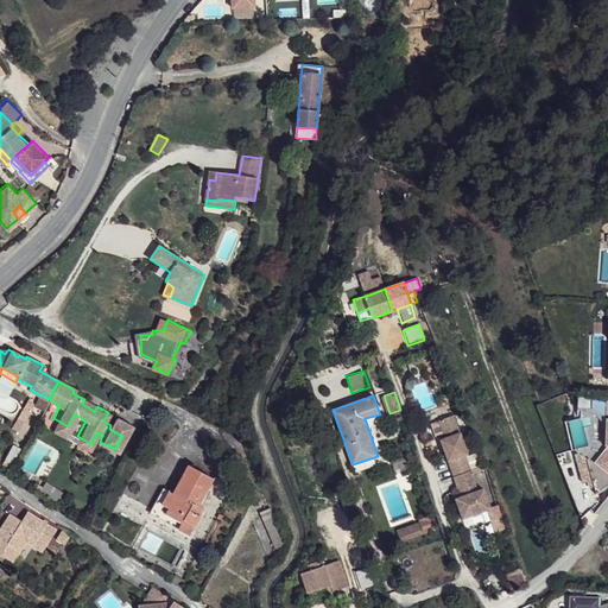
[(33,404),(30,397),(24,409),(30,411),(33,404)]
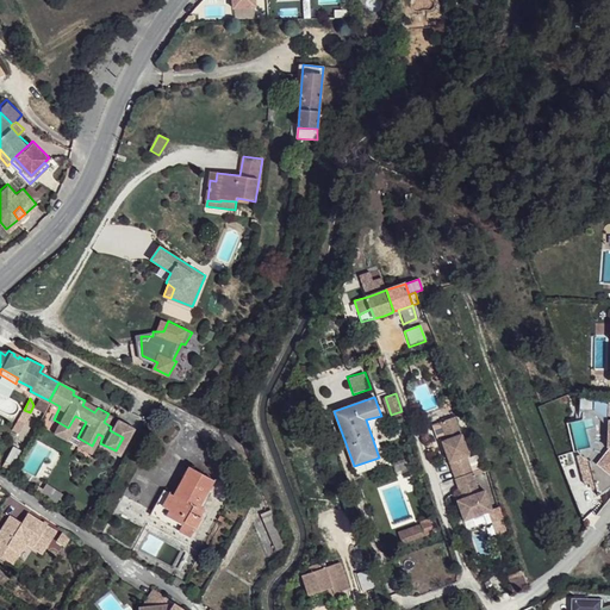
[(85,400),(82,405),(94,412),(98,408),(85,400)]
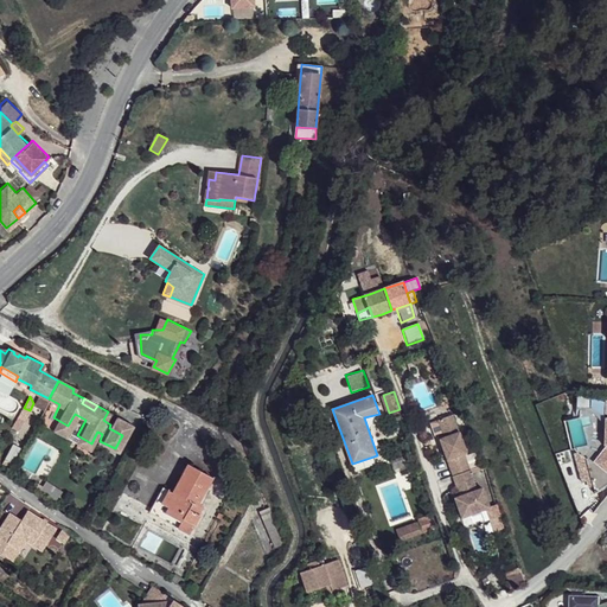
[(24,408),(18,417),(24,421),(30,410),(24,408)]
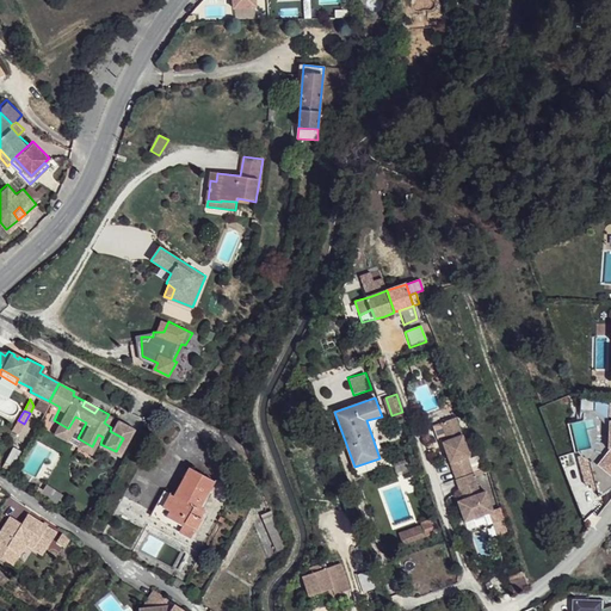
[(446,445),(464,439),(456,415),(443,420),(448,434),(450,440),(445,442),(446,445)]
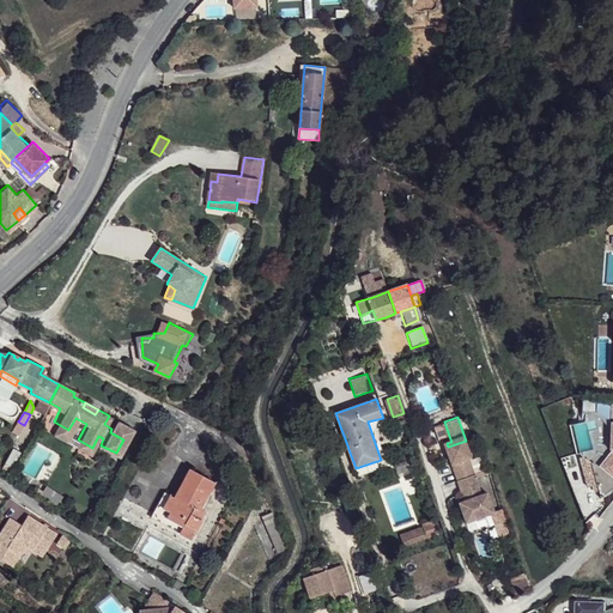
[(111,429),(110,432),(123,439),(129,426),(116,420),(113,428),(111,429)]
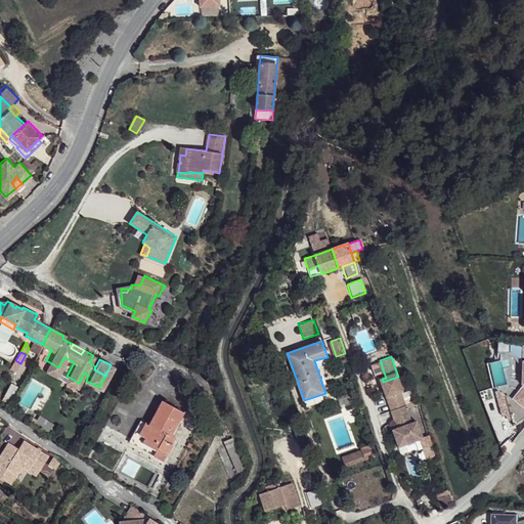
[(42,368),(55,375),(58,367),(46,360),(42,368)]
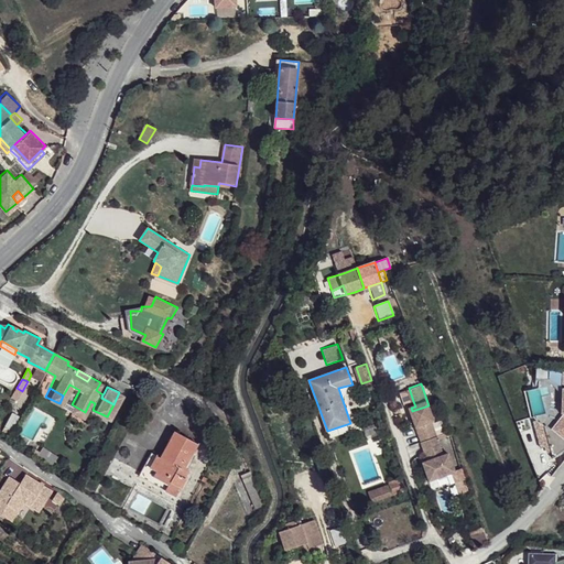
[(563,403),(548,423),(563,436),(563,403)]
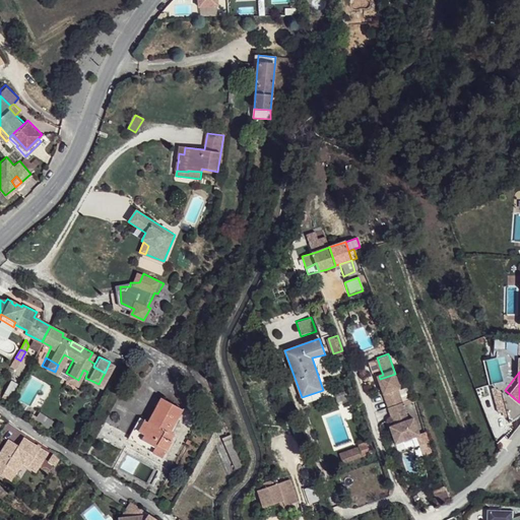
[(63,377),(76,384),(78,380),(66,373),(63,377)]
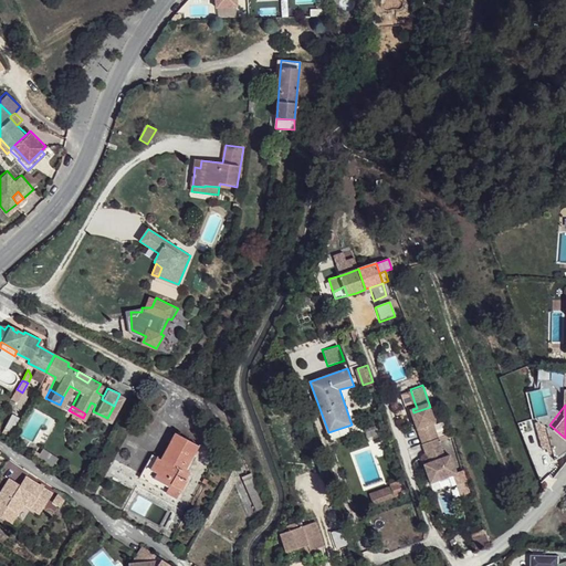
[(435,420),(430,407),(413,412),(423,440),(437,436),(431,421),(435,420)]
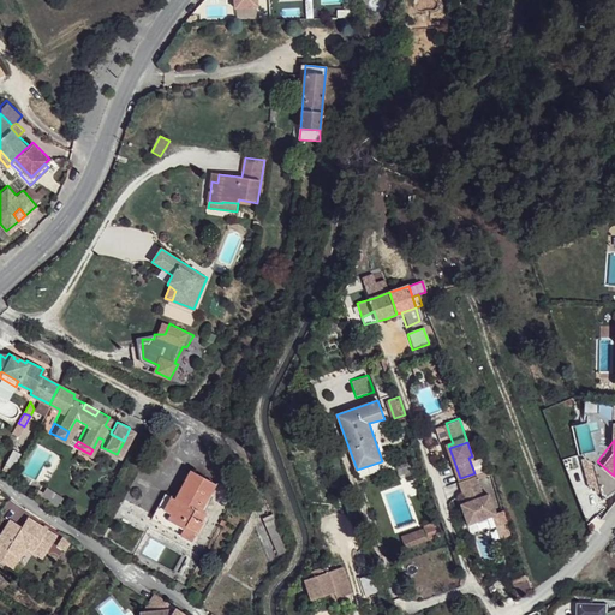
[(490,475),(488,469),(475,473),(476,479),(490,475)]
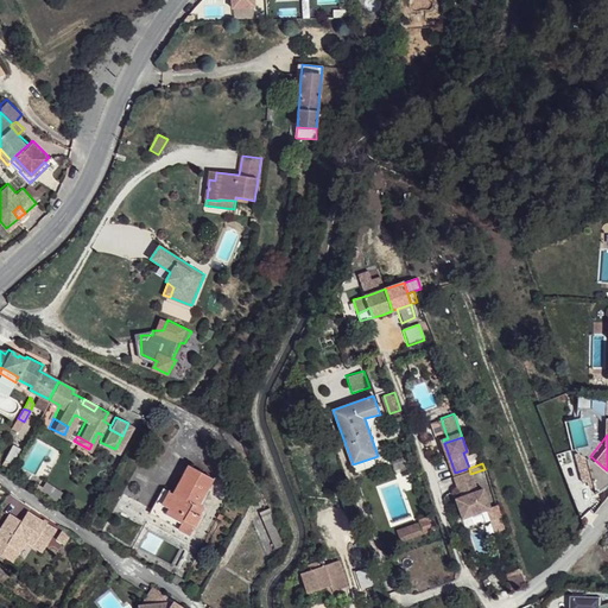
[(211,479),(187,466),(172,494),(168,492),(160,506),(169,510),(165,515),(181,524),(182,521),(194,527),(200,515),(194,513),(211,479)]
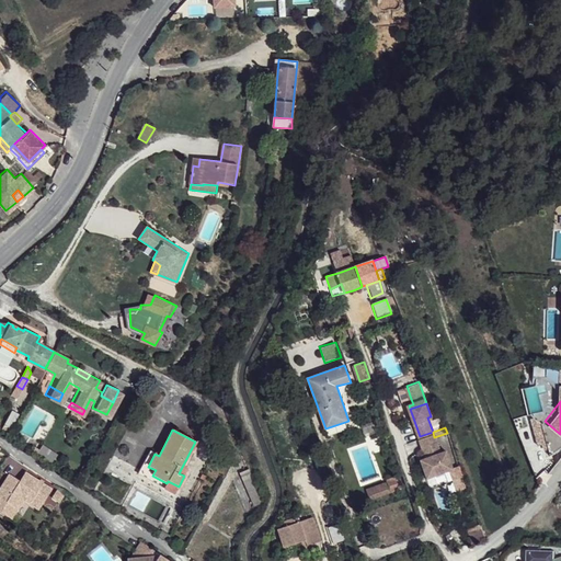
[(433,432),(420,436),(424,449),(430,448),(432,455),(426,457),(421,458),(427,477),(449,469),(453,468),(446,450),(442,451),(438,443),(437,443),(434,437),(433,432)]
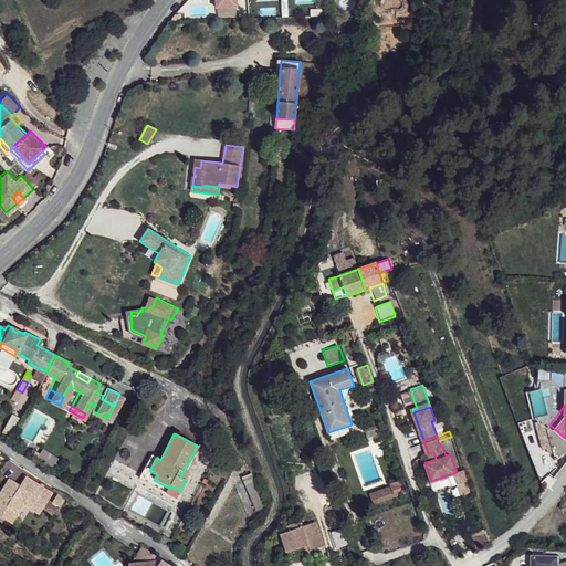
[(150,483),(154,480),(157,474),(149,471),(156,458),(150,454),(138,477),(146,481),(150,483)]
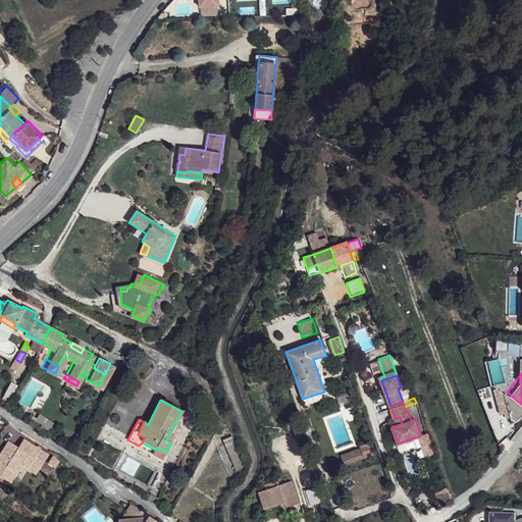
[(427,433),(421,435),(418,436),(426,459),(435,456),(427,433)]
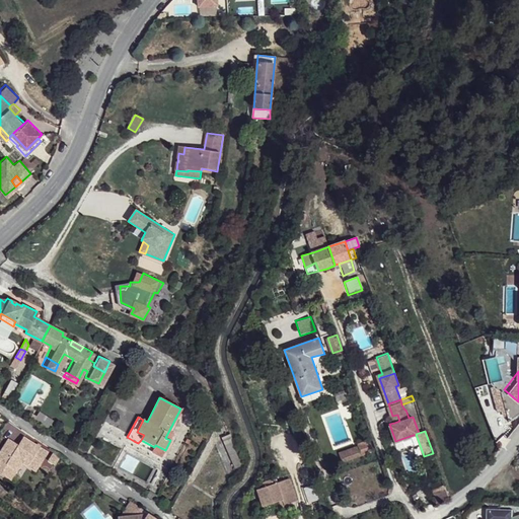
[(18,443),(15,441),(12,445),(6,441),(0,450),(0,471),(10,478),(21,461),(27,465),(30,460),(39,465),(48,452),(23,436),(18,443)]
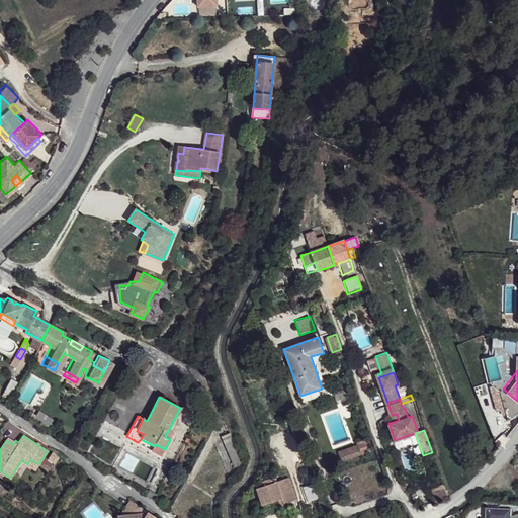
[(9,436),(6,440),(12,444),(15,440),(9,436)]
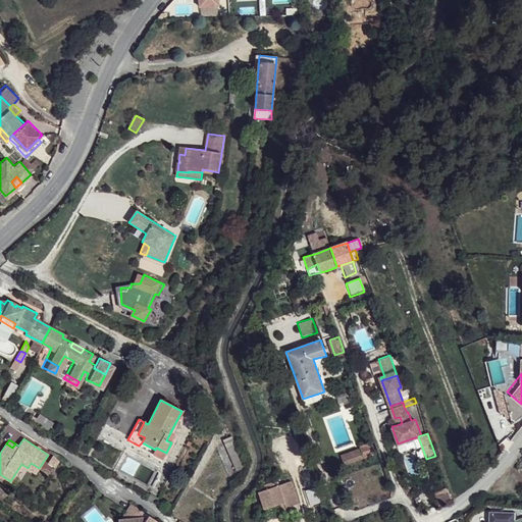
[(142,442),(139,446),(163,459),(166,453),(156,448),(155,450),(142,442)]
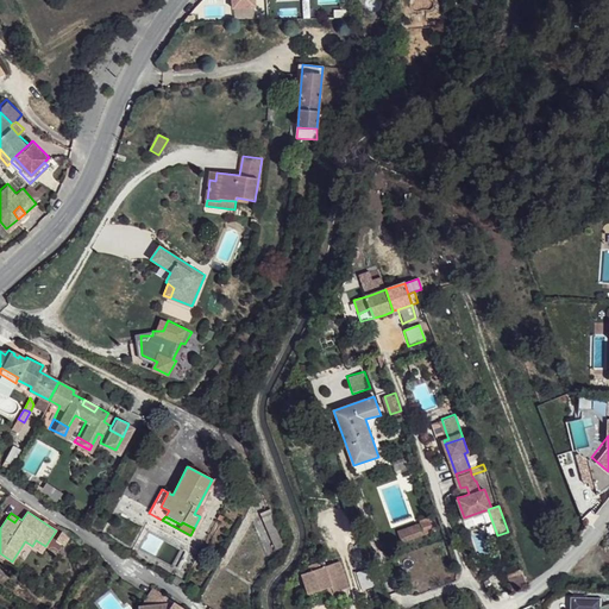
[(272,518),(263,522),(274,548),(284,544),(277,528),(272,518)]
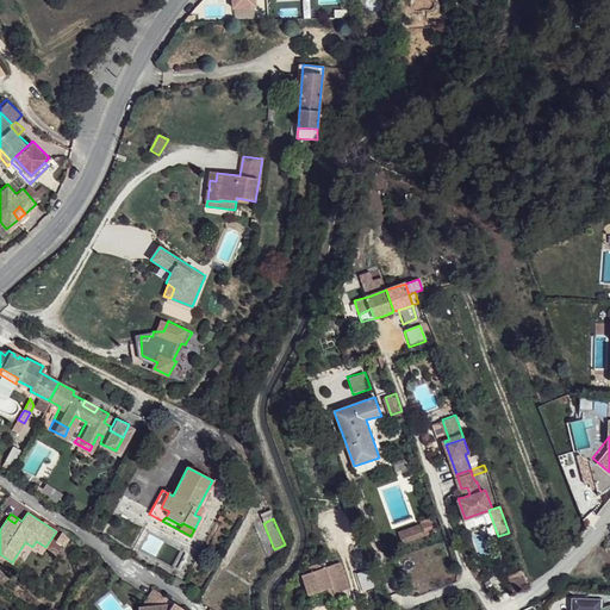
[(421,524),(424,535),(435,531),(430,520),(421,522),(421,524)]
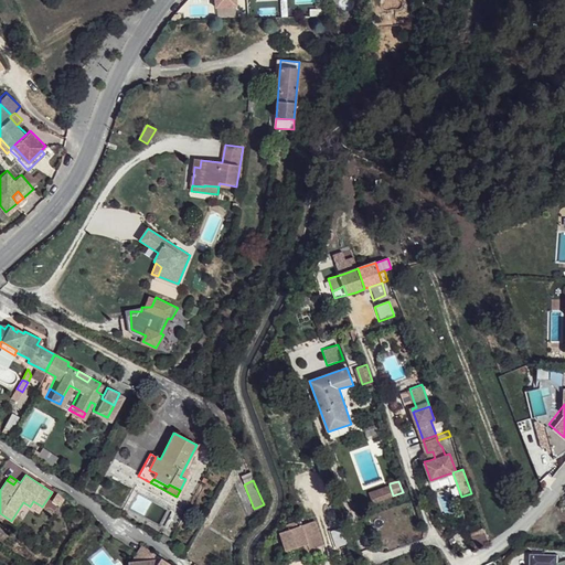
[(369,492),(372,503),(393,496),(390,486),(369,492)]
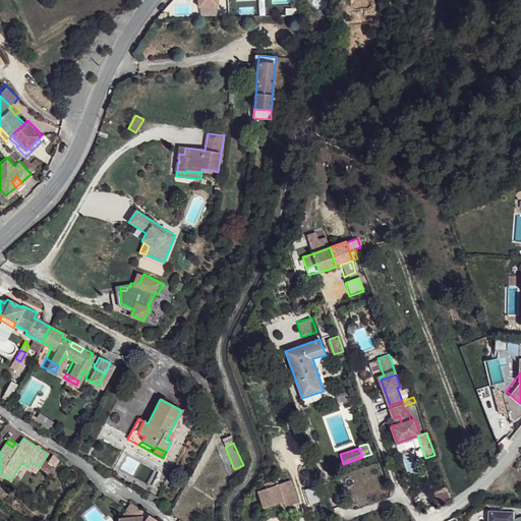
[(31,462),(27,467),(36,472),(39,467),(31,462)]
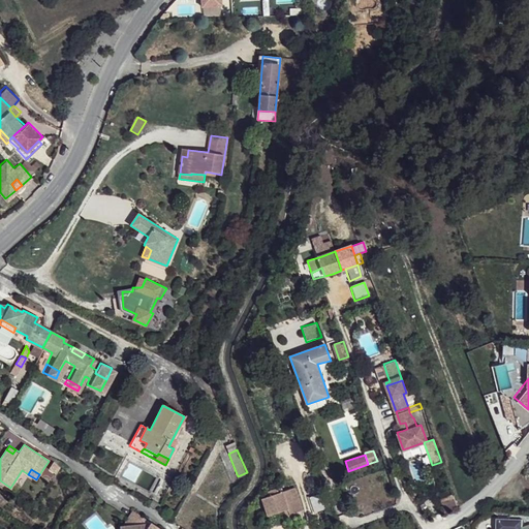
[(280,487),(268,491),(269,493),(269,496),(282,491),(280,487)]
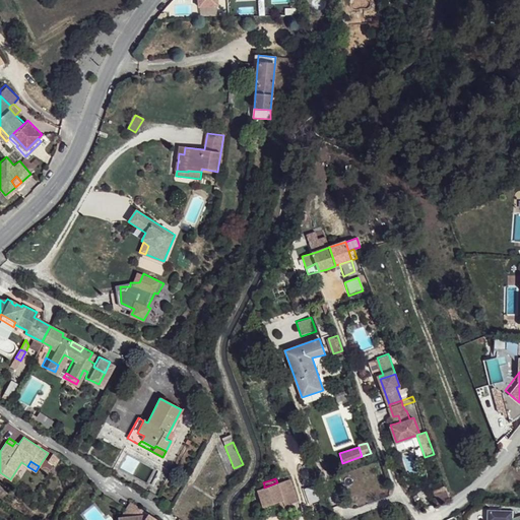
[(289,478),(277,482),(283,501),(282,501),(284,506),(298,501),(289,478)]
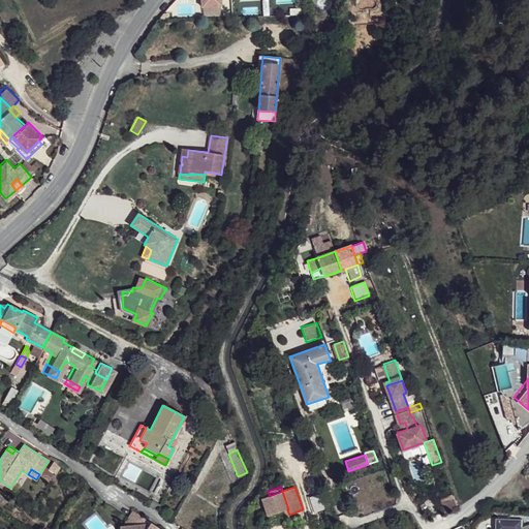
[(288,509),(282,491),(269,496),(267,497),(262,498),(263,504),(266,509),(268,516),(284,510),(287,509),(288,509)]
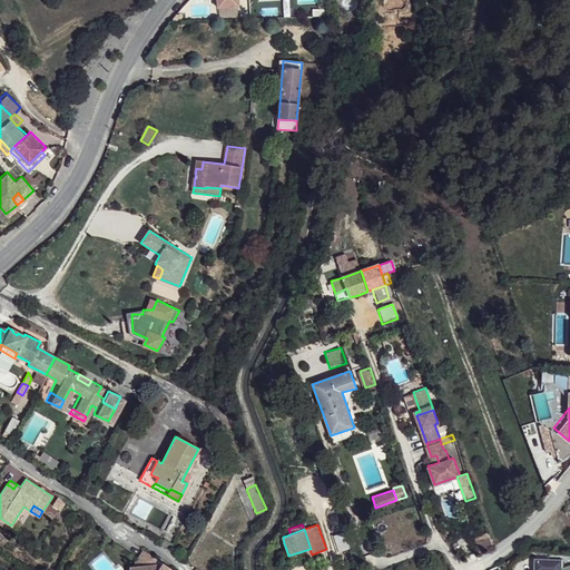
[(487,532),(473,538),(479,552),(493,548),(487,532)]
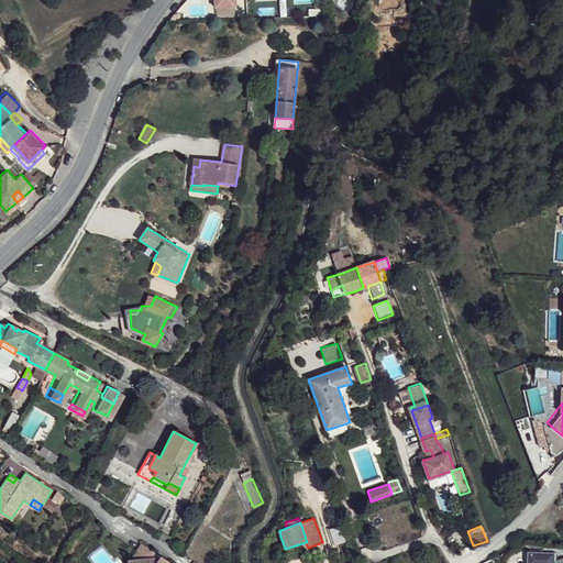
[(163,532),(159,538),(167,543),(170,538),(163,532)]
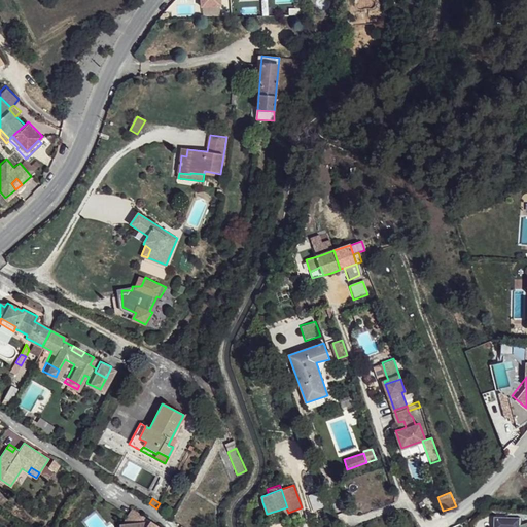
[(147,519),(134,510),(125,525),(121,525),(121,526),(160,526),(152,522),(149,526),(144,523),(147,519)]
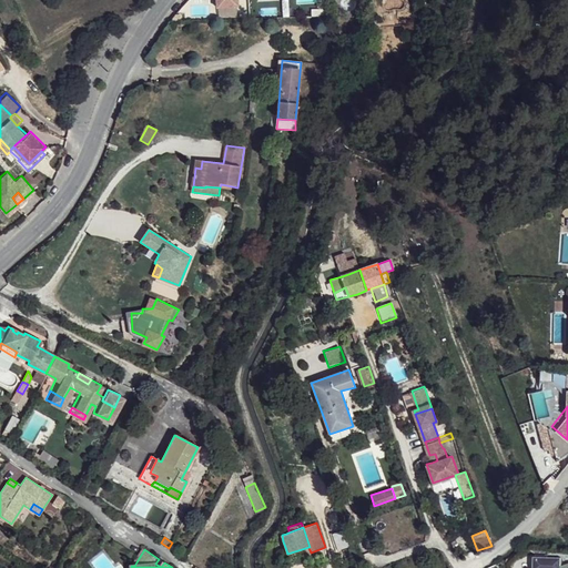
[(348,549),(342,550),(345,558),(352,557),(348,549)]
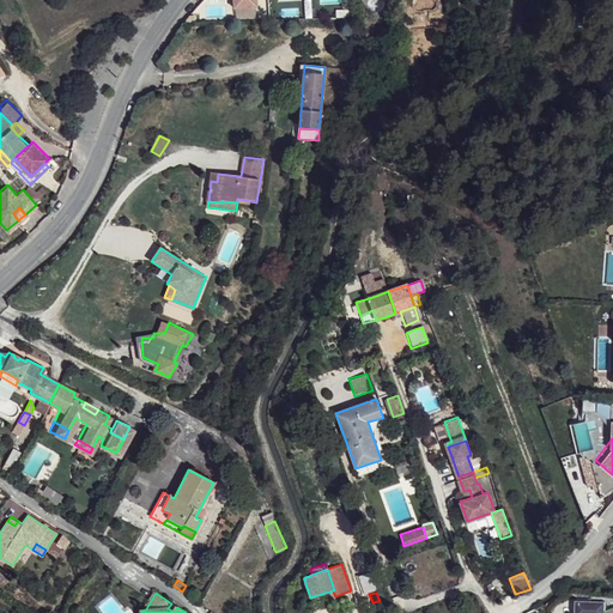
[(612,605),(604,610),(604,601),(576,600),(575,612),(602,612),(612,610),(612,605)]
